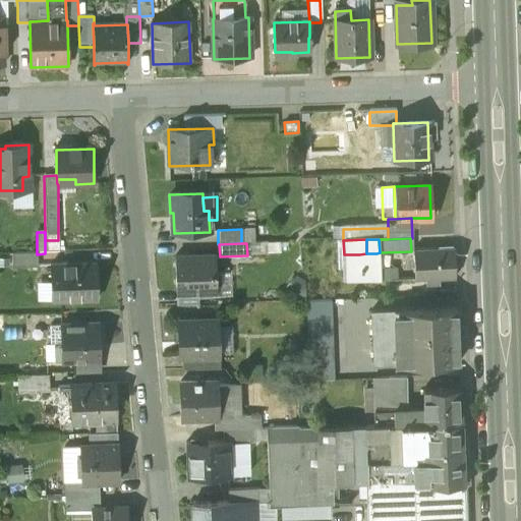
[(451,248),(411,251),(411,265),(412,280),(425,279),(453,277),(451,248)]
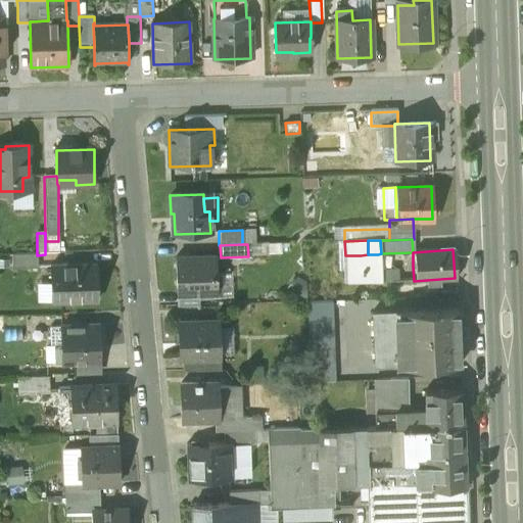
[(46,270),(45,254),(37,255),(10,255),(10,270),(46,270)]
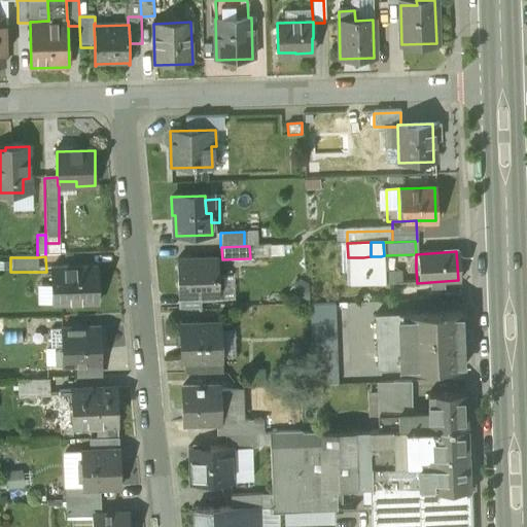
[(371,256),(363,257),(365,284),(365,285),(383,285),(381,259),(381,256),(371,256)]
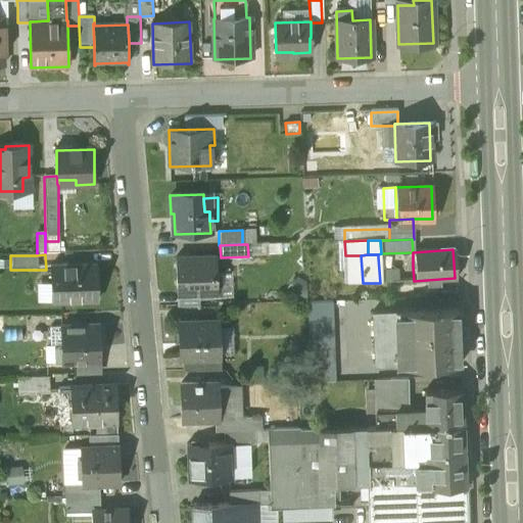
[(361,255),(345,255),(347,283),(363,282),(361,255)]
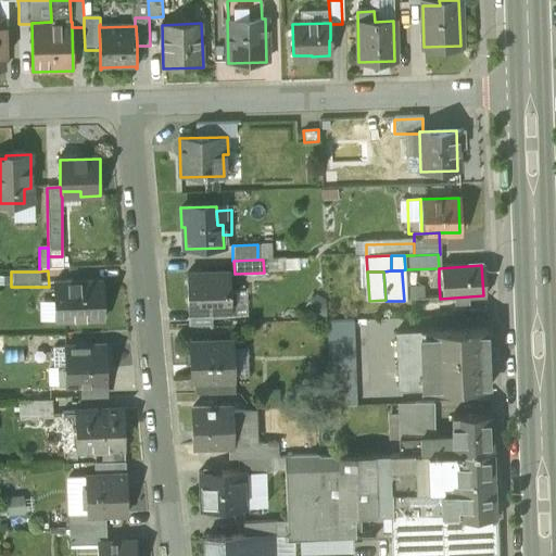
[(228,274),(186,275),(187,313),(215,312),(229,311),(228,302),(228,274)]
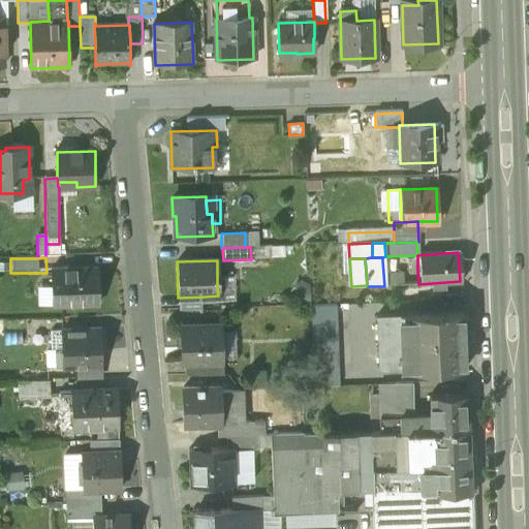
[(97,268),(51,269),(52,292),(52,306),(98,304),(97,268)]
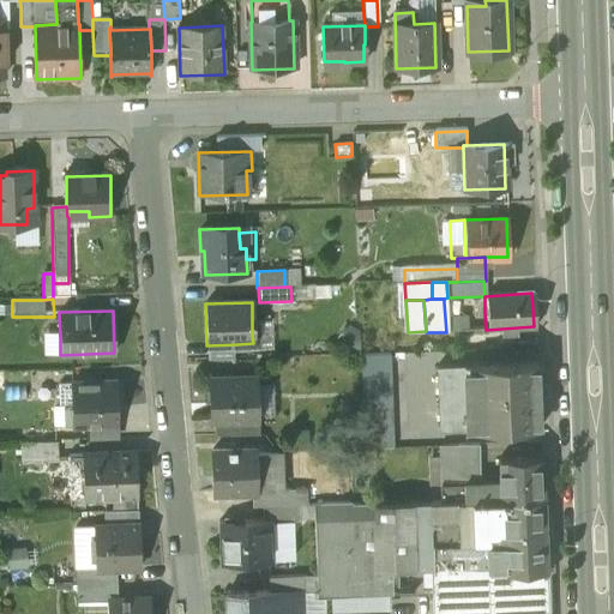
[(486,330),(485,312),(462,314),(463,331),(486,330)]
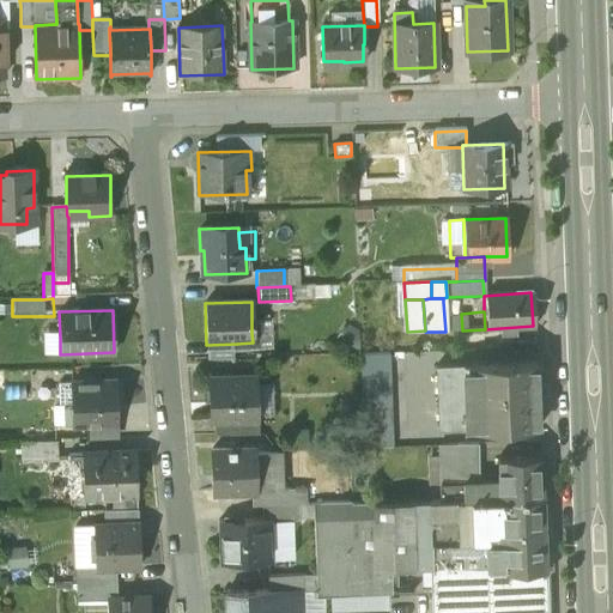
[(501,328),(485,329),(486,338),(501,338),(501,328)]
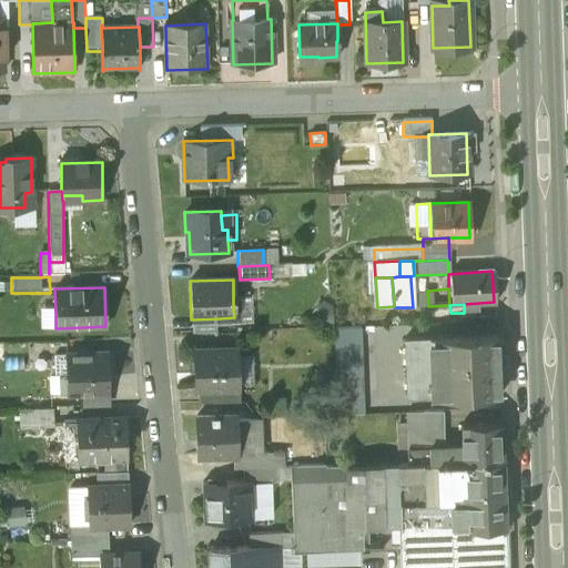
[(246,307),(233,308),(234,317),(220,318),(221,325),(247,324),(246,307)]
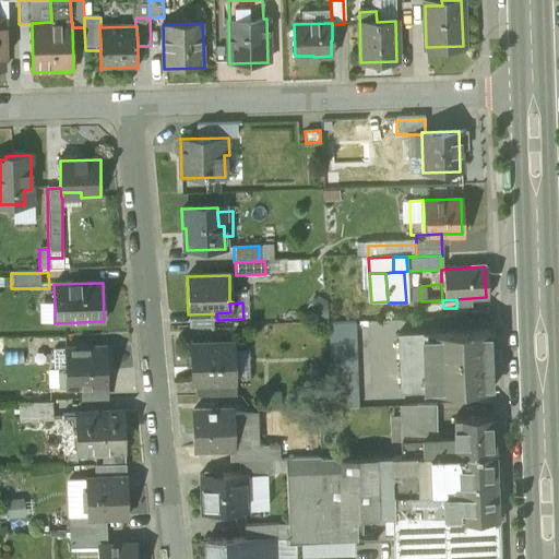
[(33,323),(55,323),(55,309),(32,310),(33,323)]
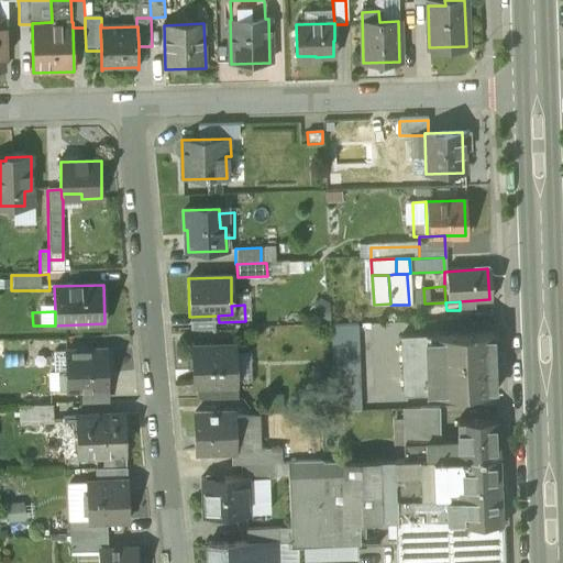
[(219,322),(218,316),(189,317),(189,330),(219,330),(219,322)]
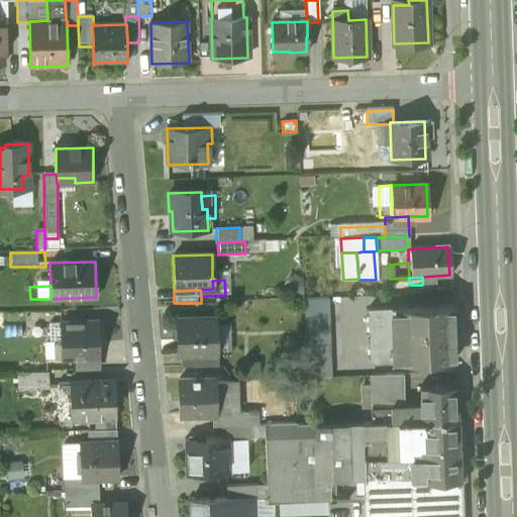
[(326,298),(302,300),(305,378),(329,378),(326,298)]
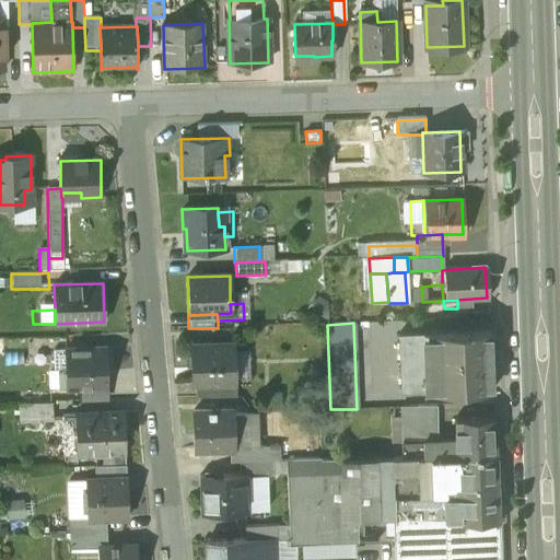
[(489,330),(397,335),(399,396),(491,392),(489,330)]
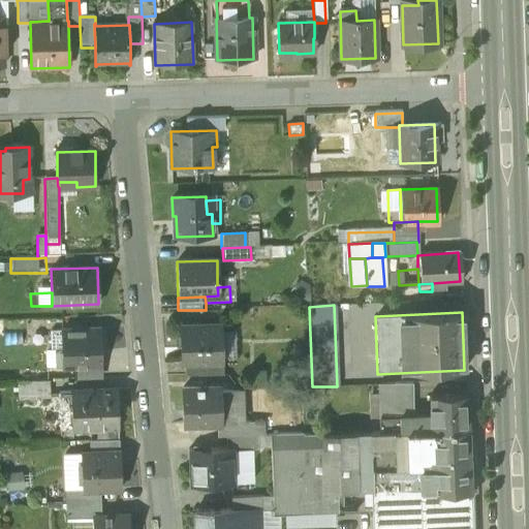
[(219,323),(179,325),(180,363),(183,363),(218,362),(221,362),(219,323)]
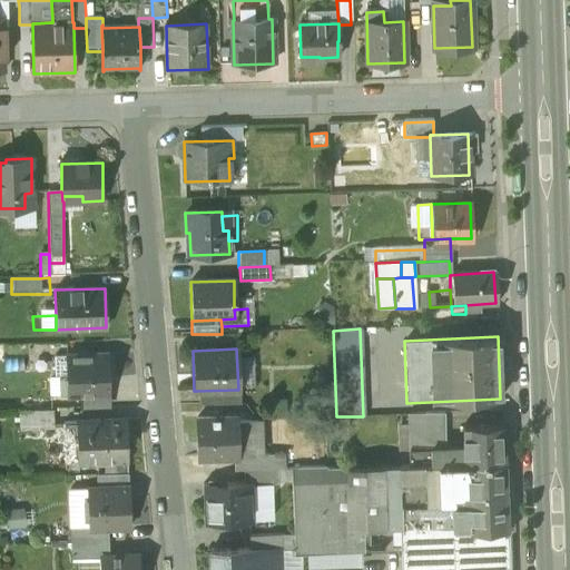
[(106,354),(65,355),(66,360),(66,376),(59,376),(58,376),(59,385),(59,395),(82,394),(106,393),(107,393),(106,354)]
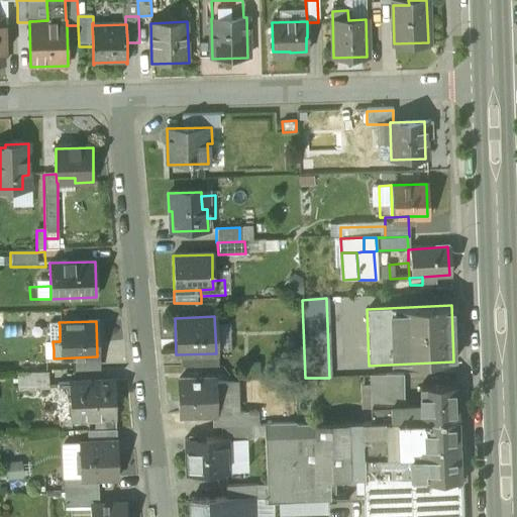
[(45,349),(54,349),(53,341),(54,341),(60,341),(60,326),(45,326),(45,349)]
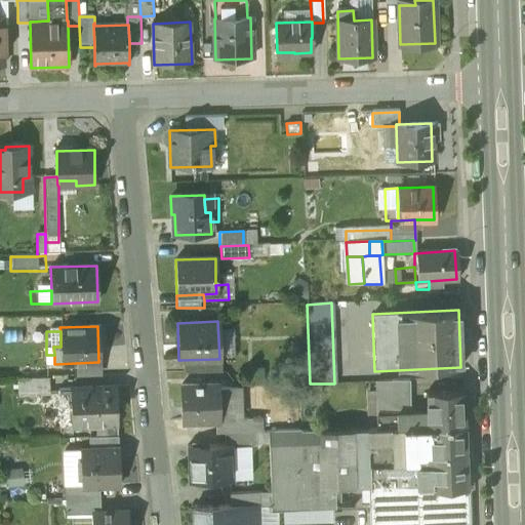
[(216,359),(182,360),(183,372),(216,371),(216,359)]
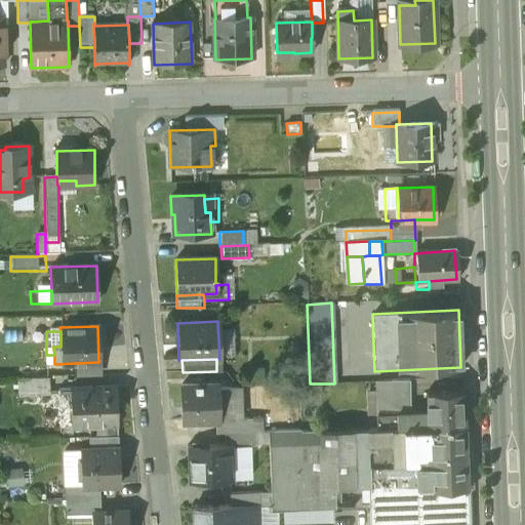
[(97,362),(76,363),(76,376),(97,375),(97,362)]
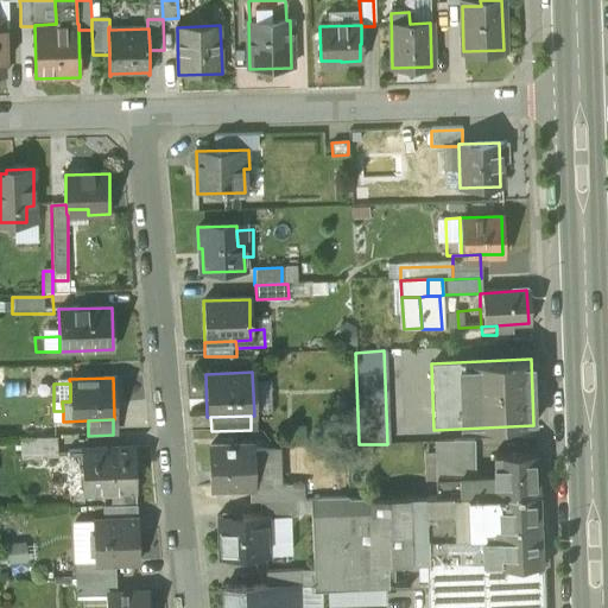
[(57,436),(21,437),(23,462),(58,461),(57,436)]
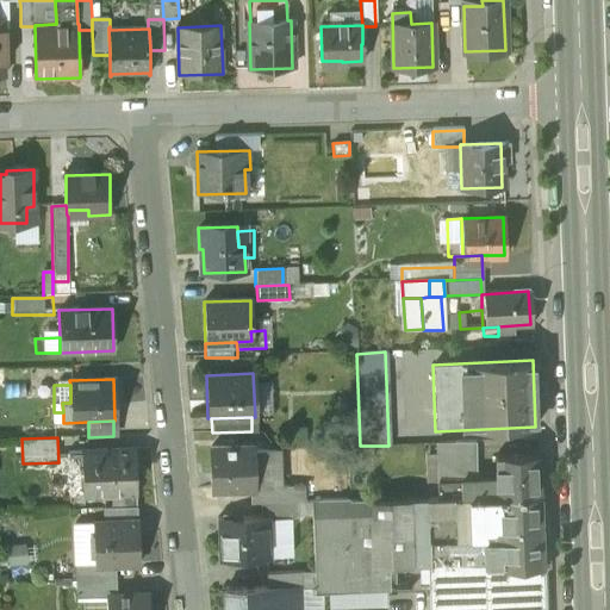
[(473,442),(437,443),(439,472),(458,472),(458,483),(460,481),(474,481),(473,442)]
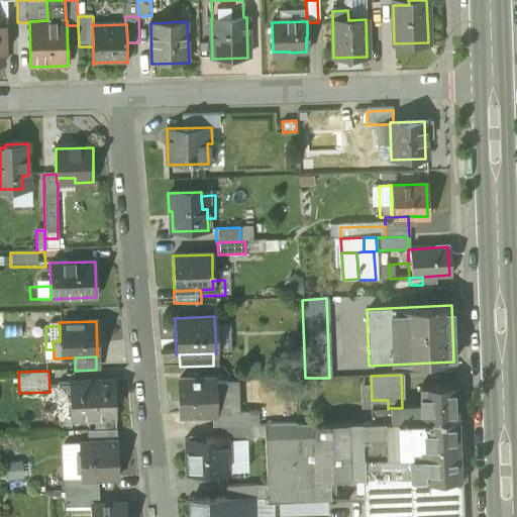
[(214,377),(178,379),(179,415),(211,414),(215,413),(215,412),(214,381),(214,377)]
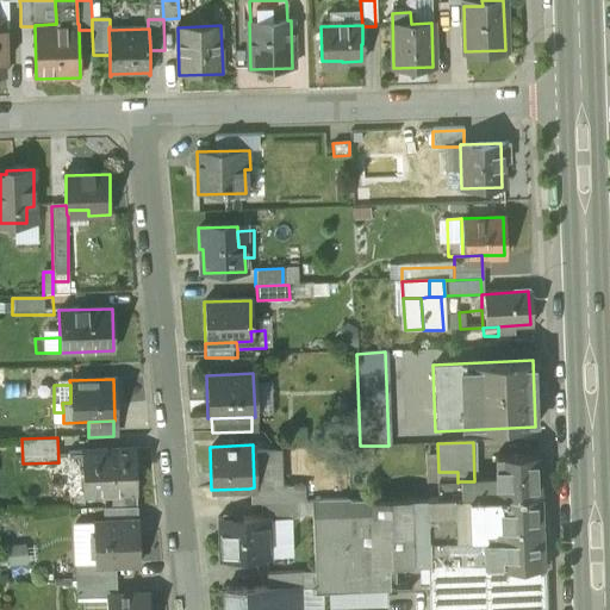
[(275,448),(253,449),(254,486),(278,486),(275,448)]
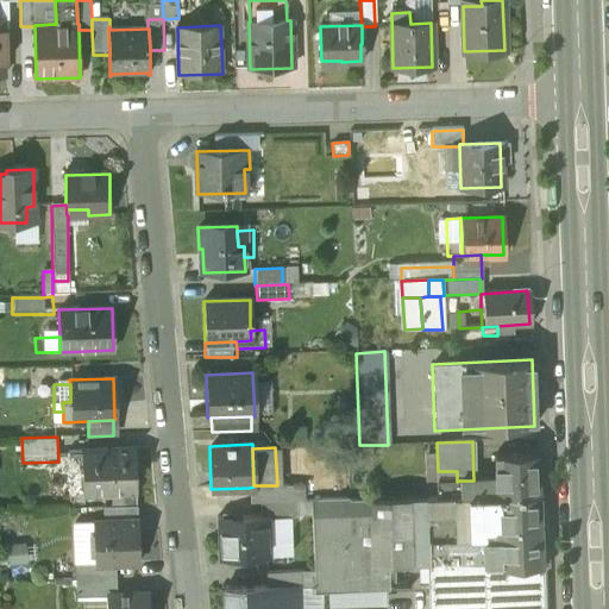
[(133,450),(81,451),(82,494),(135,493),(133,450)]
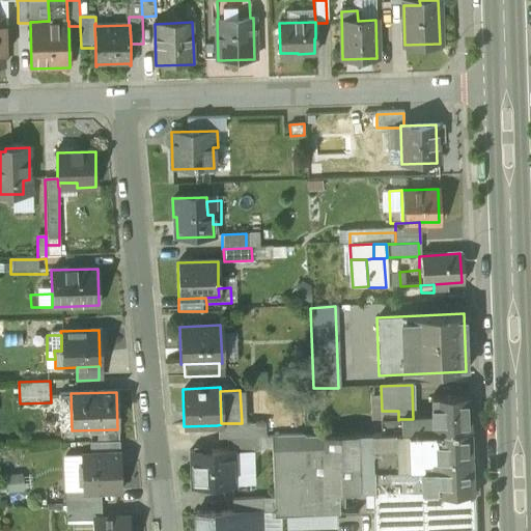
[(467,395),(430,396),(431,416),(431,418),(431,431),(466,430),(468,430),(467,395)]
